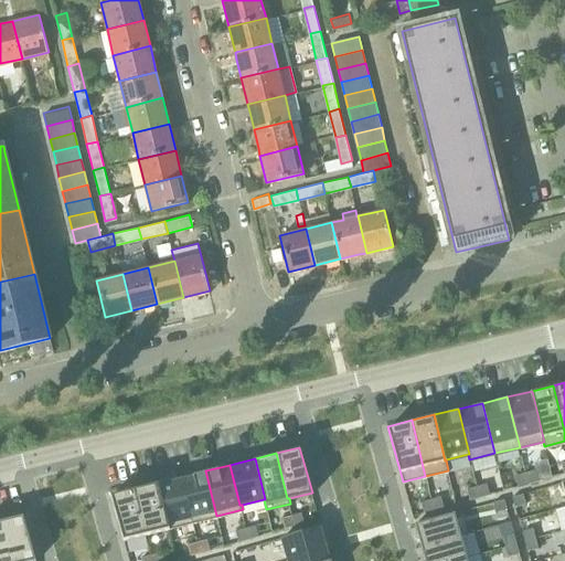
[(535,467),(525,470),(529,482),(539,478),(535,467)]
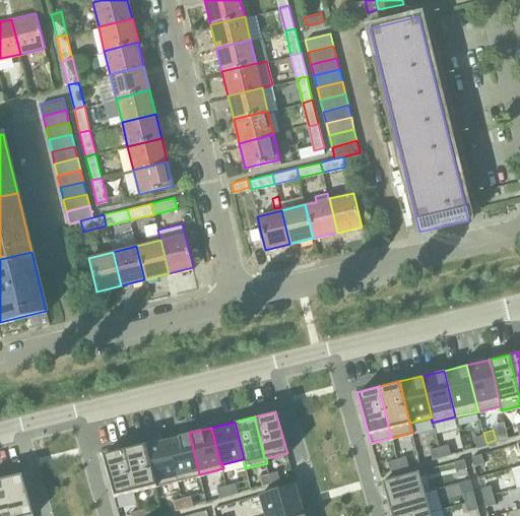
[(189,433),(167,438),(177,480),(199,474),(189,433)]
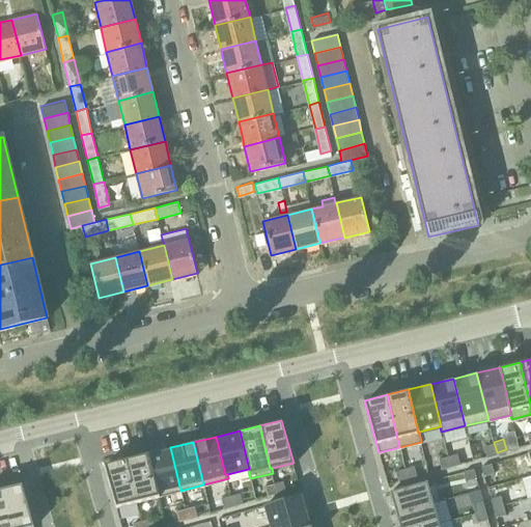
[(494,442),(484,444),(487,454),(497,452),(494,442)]
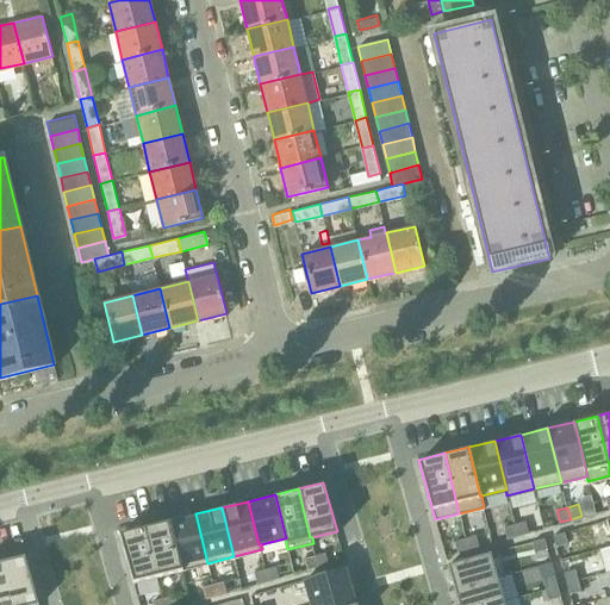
[(195,513),(169,521),(181,569),(207,563),(195,513)]
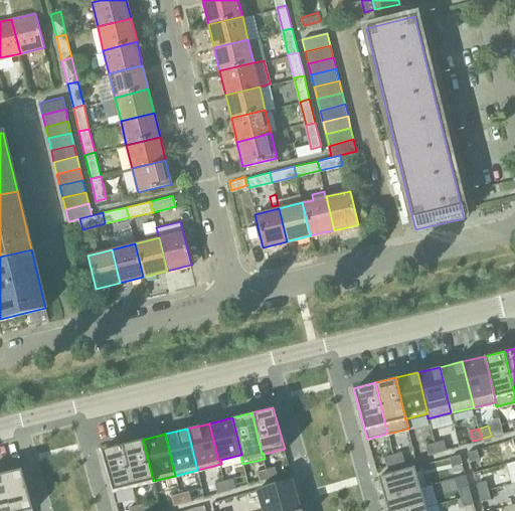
[(444,439),(435,441),(438,451),(447,449),(444,439)]
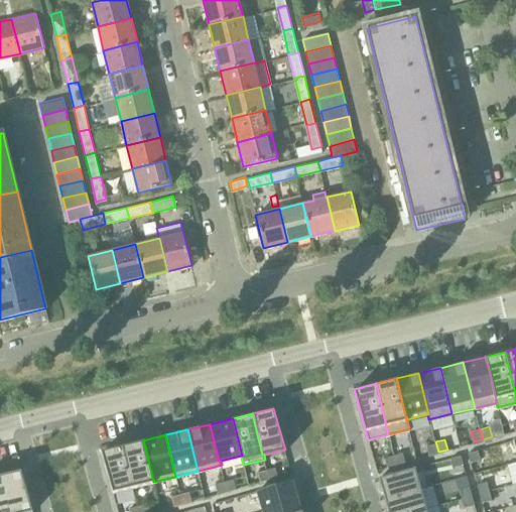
[(143,440),(123,445),(133,487),(153,482),(143,440)]
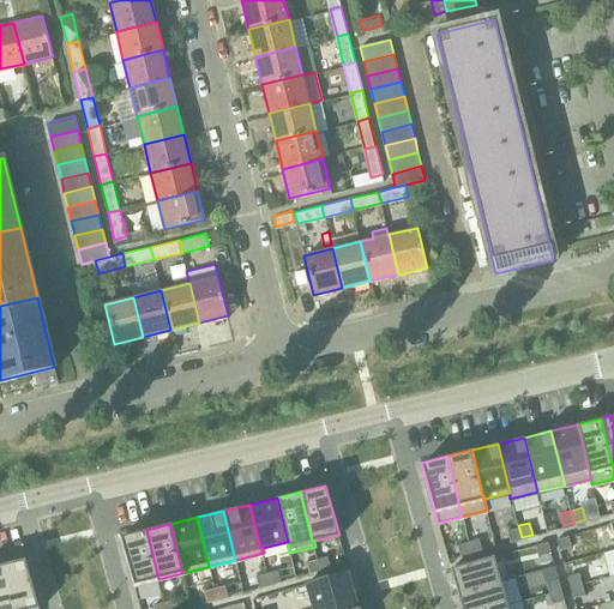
[(518,525),(507,529),(511,541),(522,537),(518,525)]
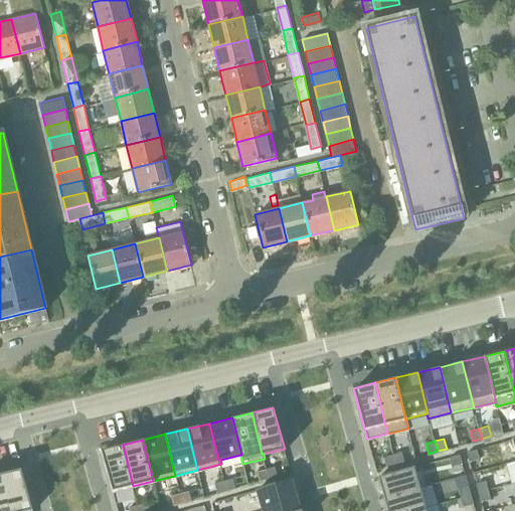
[(123,445),(101,450),(113,491),(133,486),(123,445)]
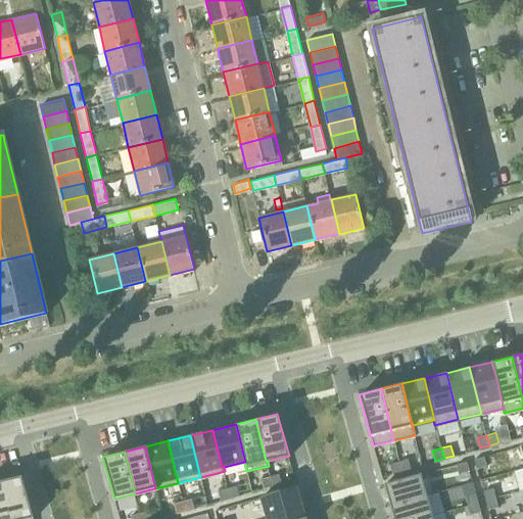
[(474,458),(477,467),(487,464),(484,455),(474,458)]
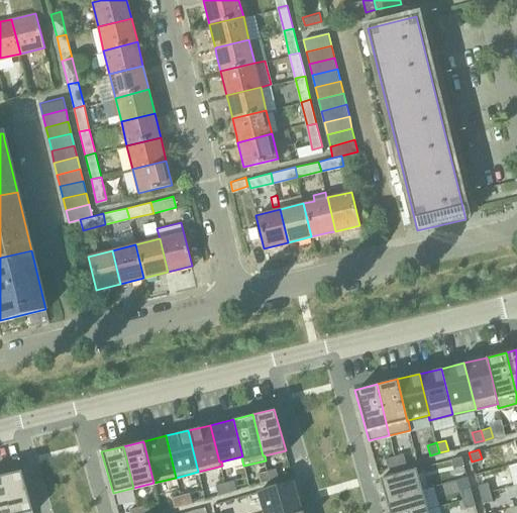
[(403,451),(394,454),(397,465),(406,462),(403,451)]
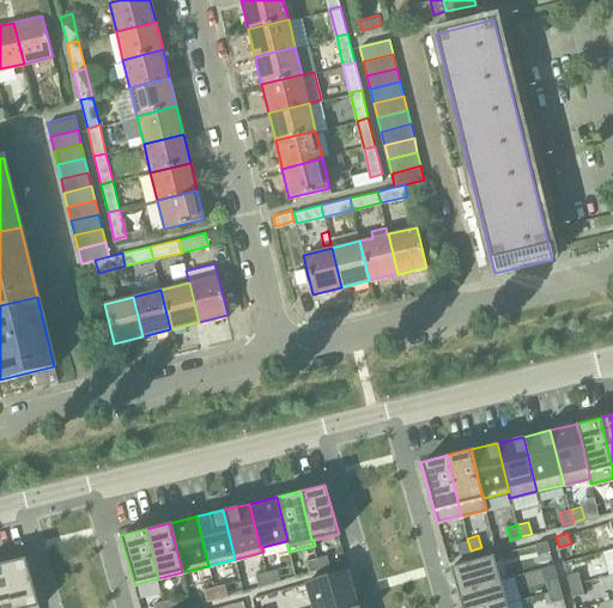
[(467,539),(456,542),(460,554),(471,551),(467,539)]
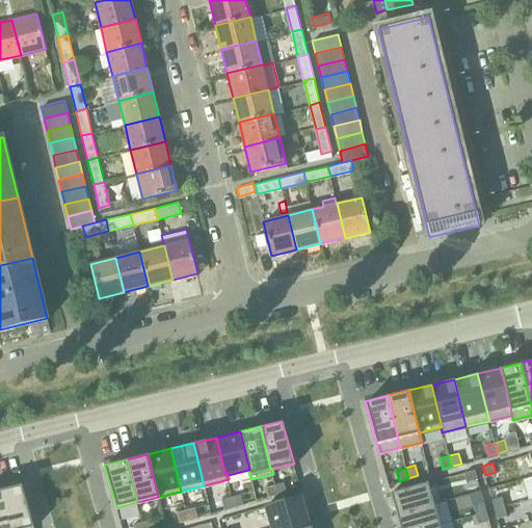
[(475,468),(464,471),(467,480),(477,477),(475,468)]
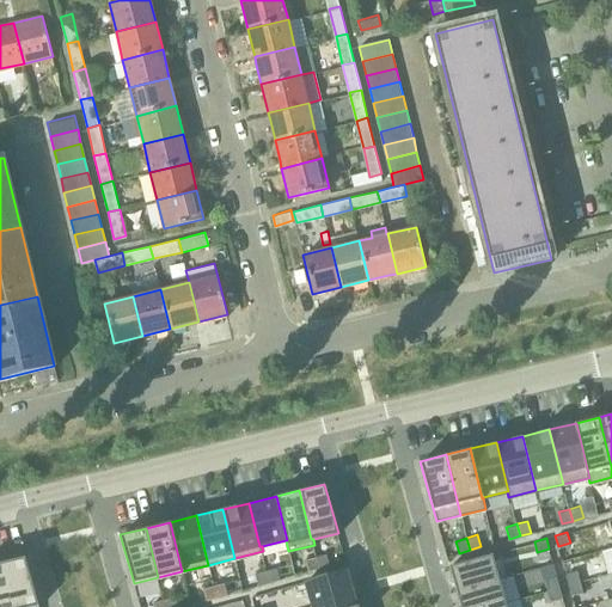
[(326,552),(316,555),(319,566),(330,564),(326,552)]
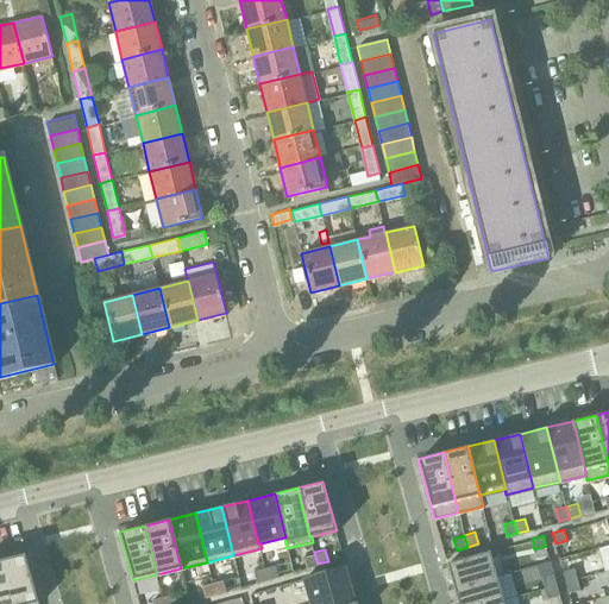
[(454,586),(497,574),(490,549),(447,562),(454,586)]
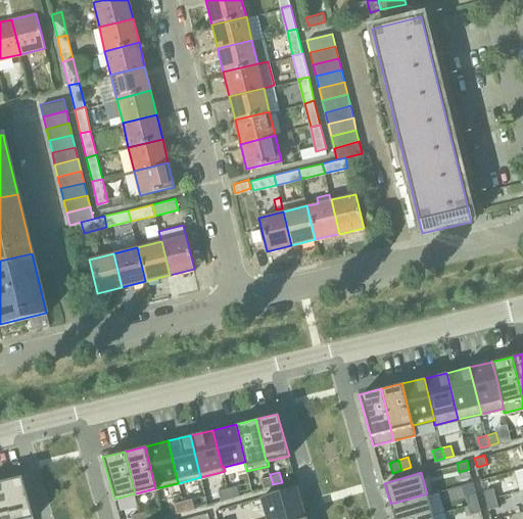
[(270,474),(260,477),(264,487),(273,484),(270,474)]
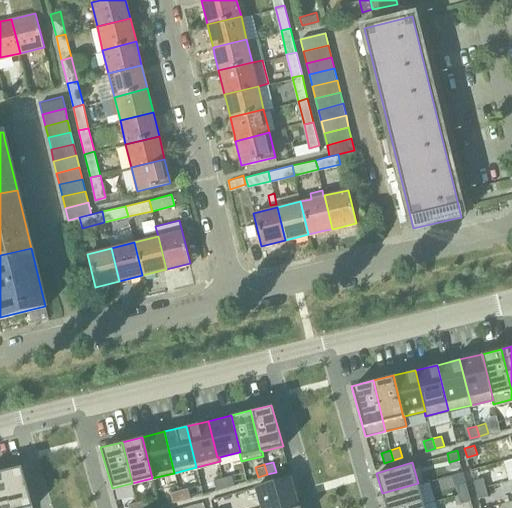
[(21,467),(0,471),(8,507),(29,507),(32,507),(21,467)]
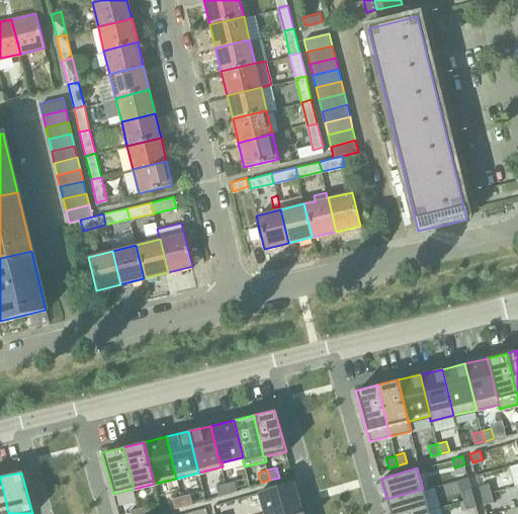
[(8,513),(0,477),(0,513),(8,513)]
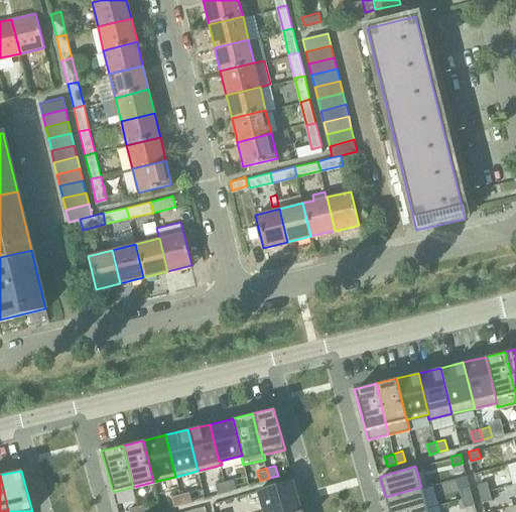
[(233,478),(224,480),(227,490),(236,488),(233,478)]
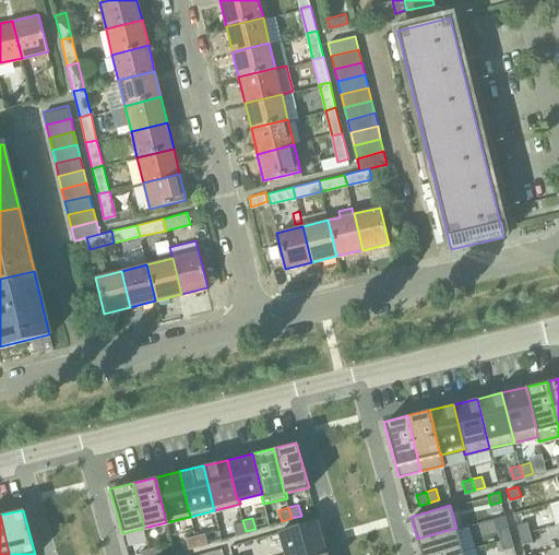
[(285,553),(324,542),(318,519),(278,530),(285,553)]
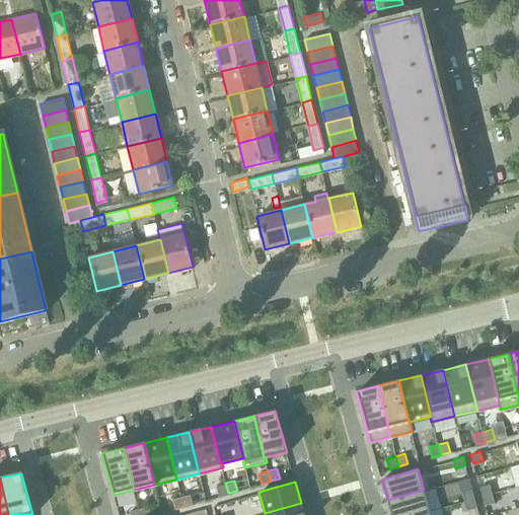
[(225,483),(216,486),(219,496),(228,493),(225,483)]
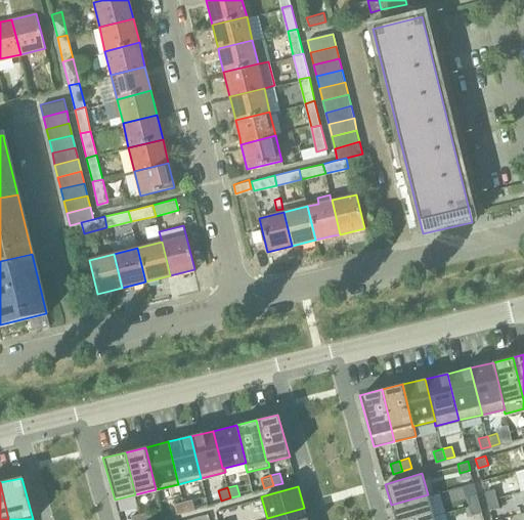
[(484,490),(486,500),(496,496),(494,487),(484,490)]
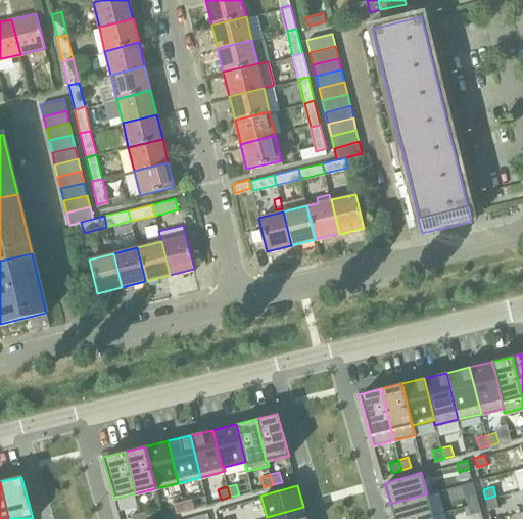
[(465,494),(468,504),(478,501),(475,491),(465,494)]
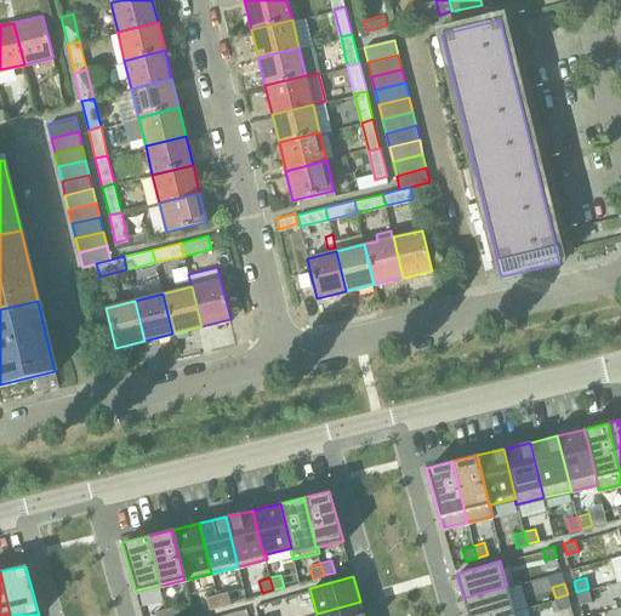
[(490,615),(513,610),(507,586),(463,598),(467,615),(490,615)]
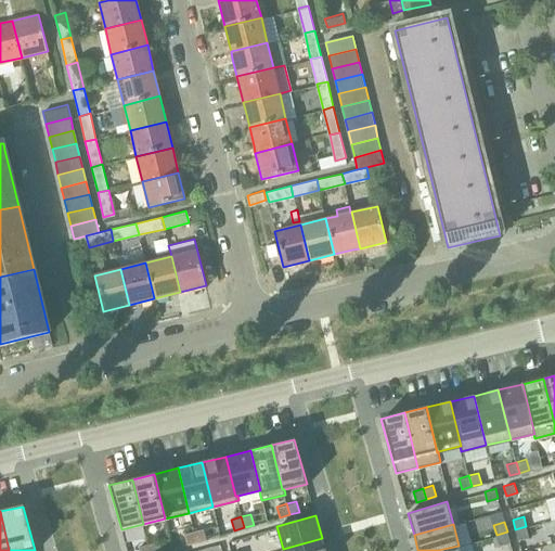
[(515,529),(518,539),(529,536),(526,526),(515,529)]
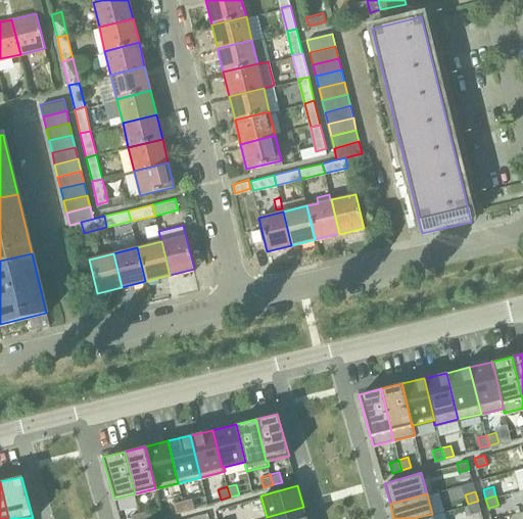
[(192,497),(183,500),(185,510),(194,507),(192,497)]
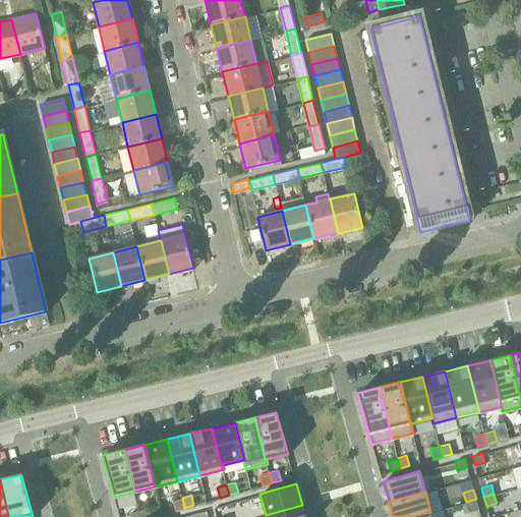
[(182,498),(172,500),(175,510),(184,508),(182,498)]
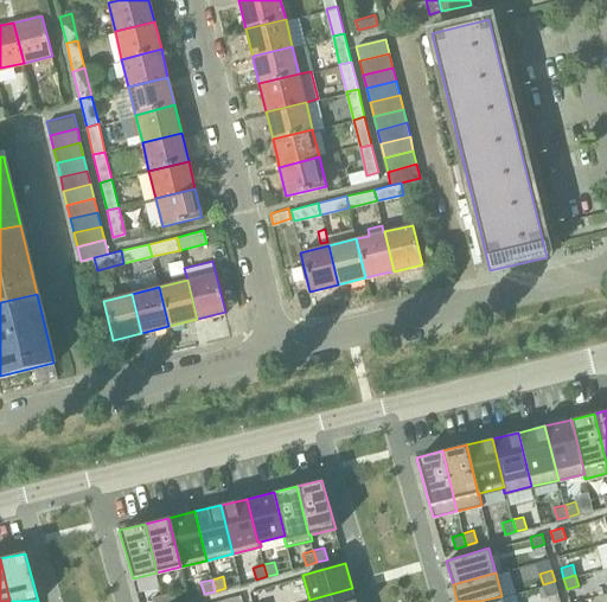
[(558,591),(555,581),(543,584),(547,595),(558,591)]
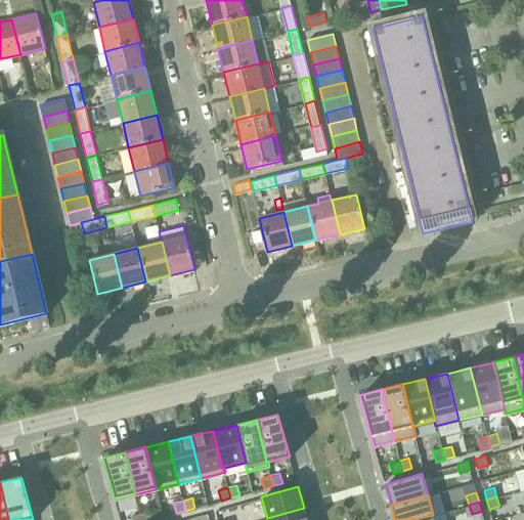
[(307,519),(304,508),(267,518),(267,519),(307,519)]
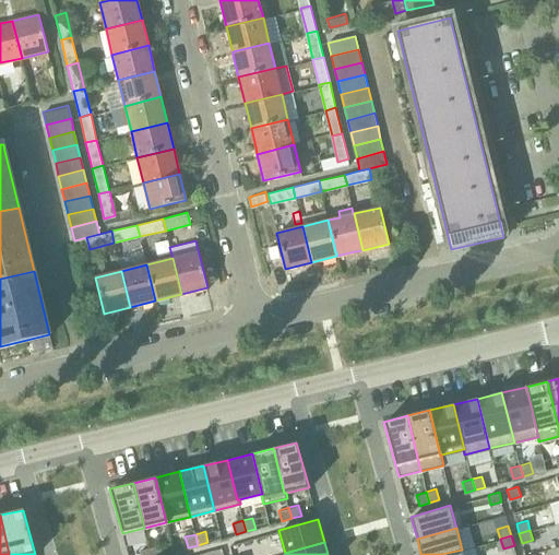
[(159,544),(150,546),(152,554),(161,554),(163,554),(159,544)]
